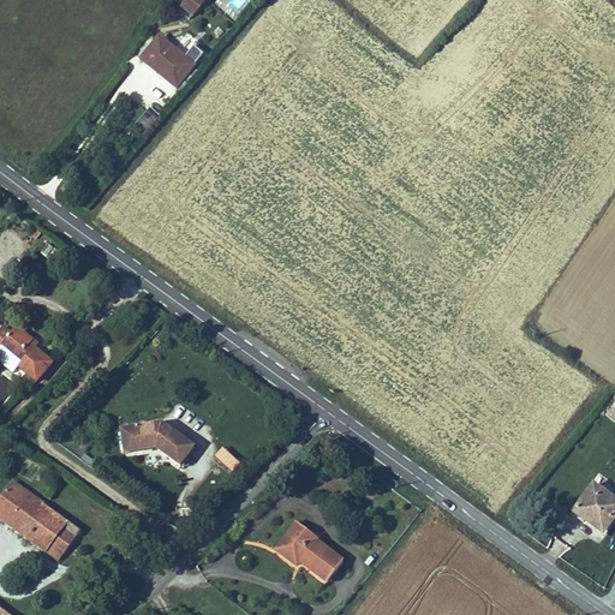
[(187,0),(181,9),(195,18),(209,0),(187,0)]
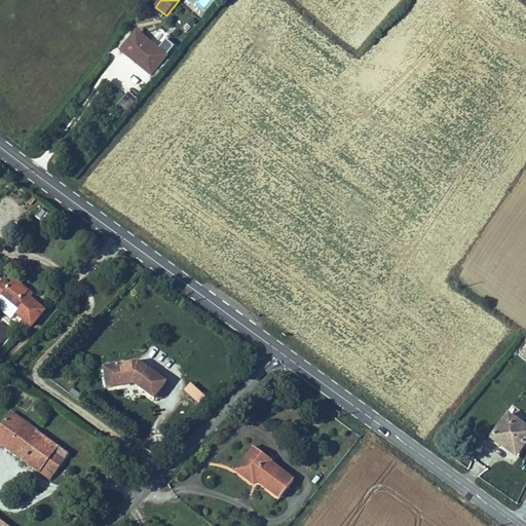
[(170,58),(137,31),(120,50),(152,78),(170,58)]
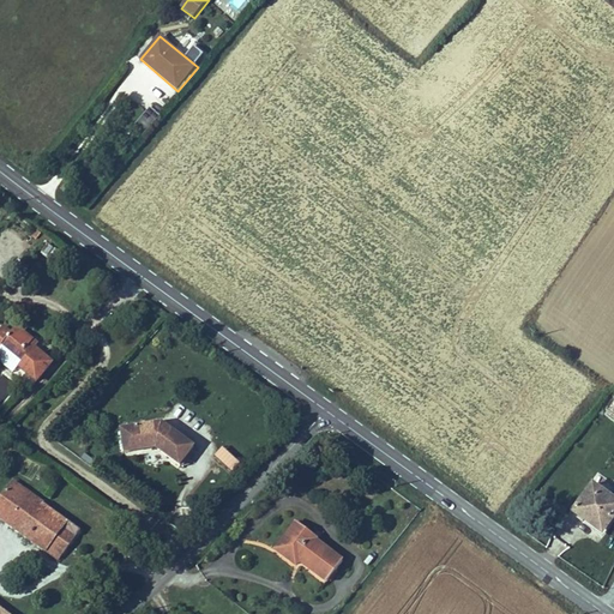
[(146,131),(160,113),(150,106),(136,124),(146,131)]
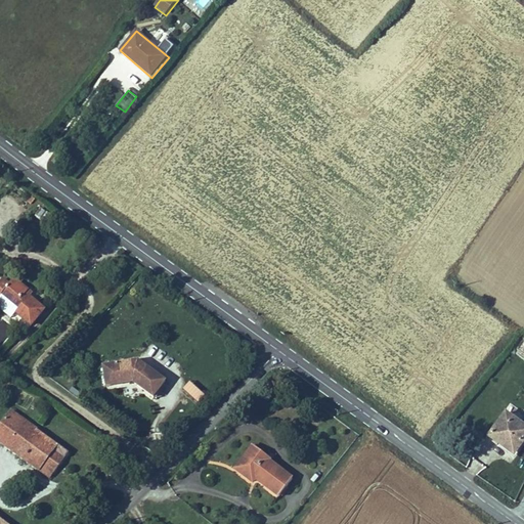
[(0,279),(0,296),(16,310),(14,312),(30,324),(40,310),(27,299),(31,293),(13,279),(9,286),(0,279)]
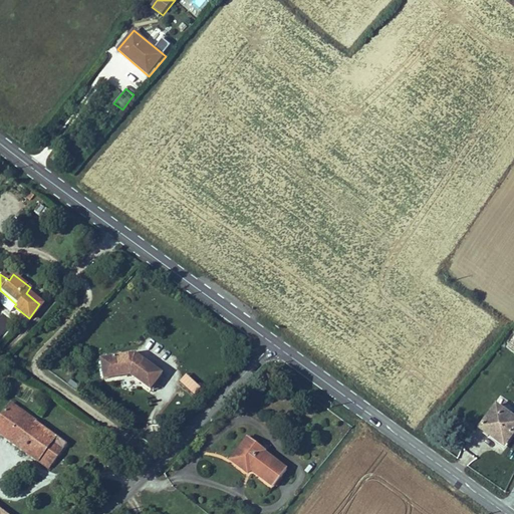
[(0,303),(10,312),(14,306),(16,304),(0,290),(0,303)]
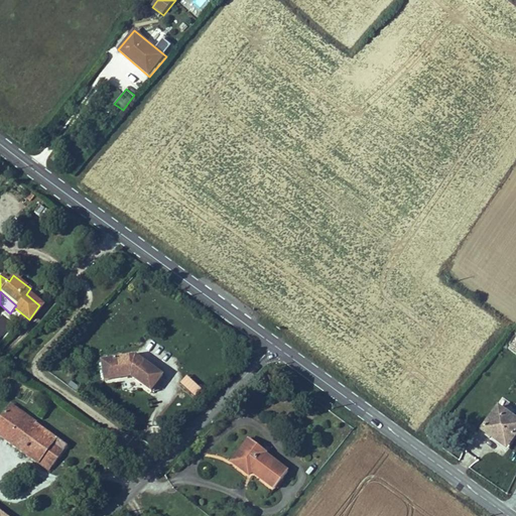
[(0,339),(13,325),(2,314),(0,316),(0,339)]
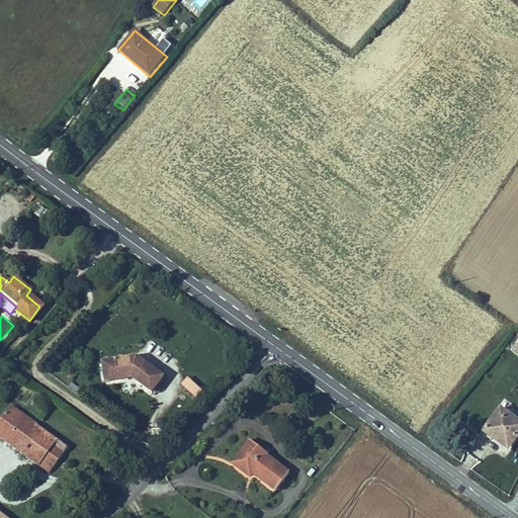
[(517,355),(517,335),(509,350),(517,355)]
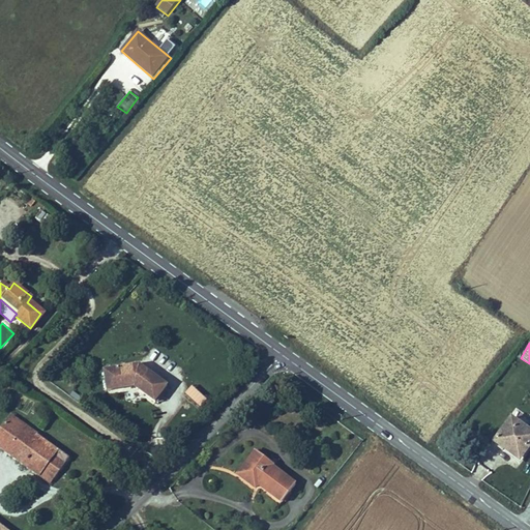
[(164,384),(145,370),(137,371),(136,363),(101,367),(104,388),(130,385),(151,401),(164,384)]
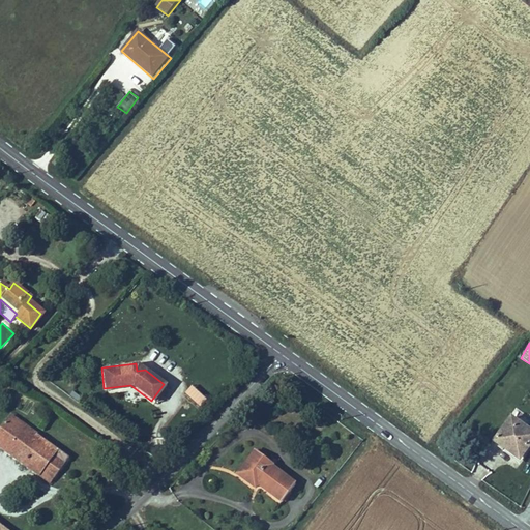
[(193,384),(185,392),(200,406),(207,399),(193,384)]
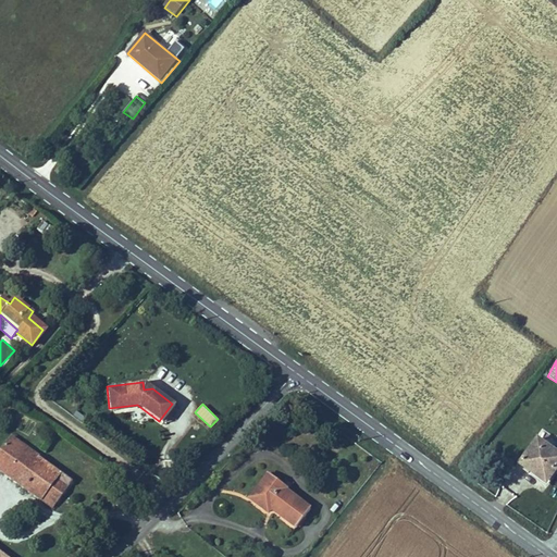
[(556,469),(556,448),(537,435),(518,462),(547,483),(556,469)]
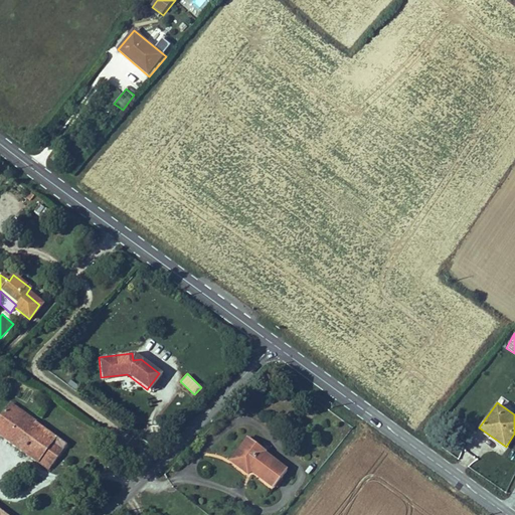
[(64,447),(4,403),(0,409),(0,438),(3,440),(10,430),(21,437),(12,448),(39,467),(43,463),(50,468),(64,447)]
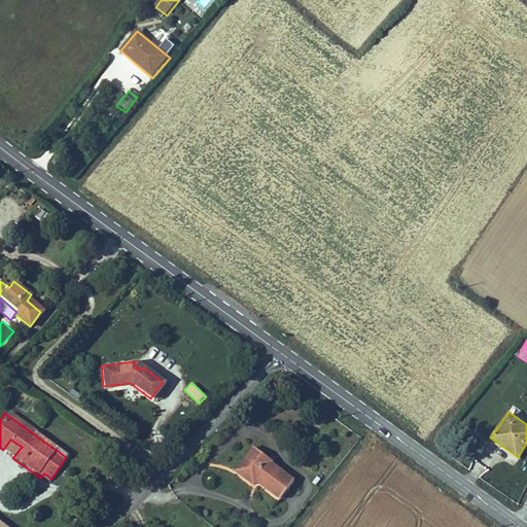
[(22,447),(10,440),(3,450),(12,458),(22,447)]
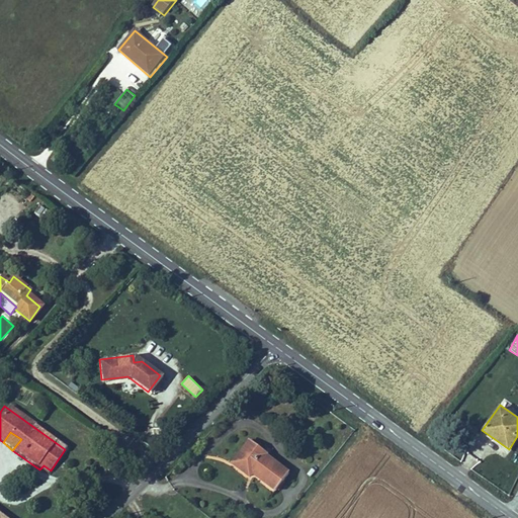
[(248,440),(241,451),(244,454),(236,464),(250,476),(274,493),(288,473),(260,453),(262,450),(248,440)]
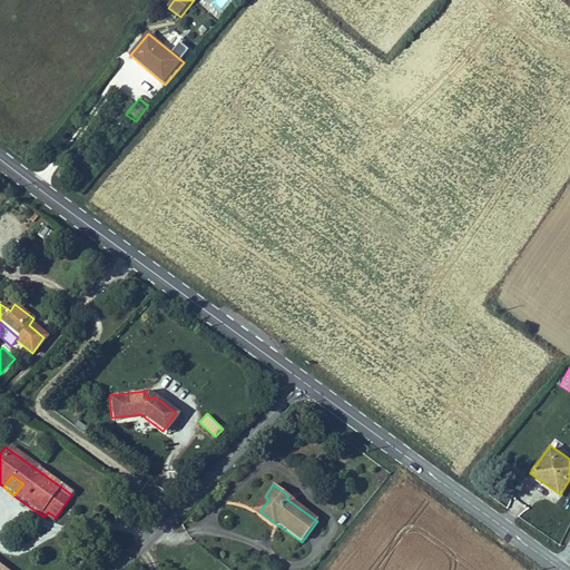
[(268,500),(265,497),(253,513),(272,528),(275,523),(259,511),(268,500)]
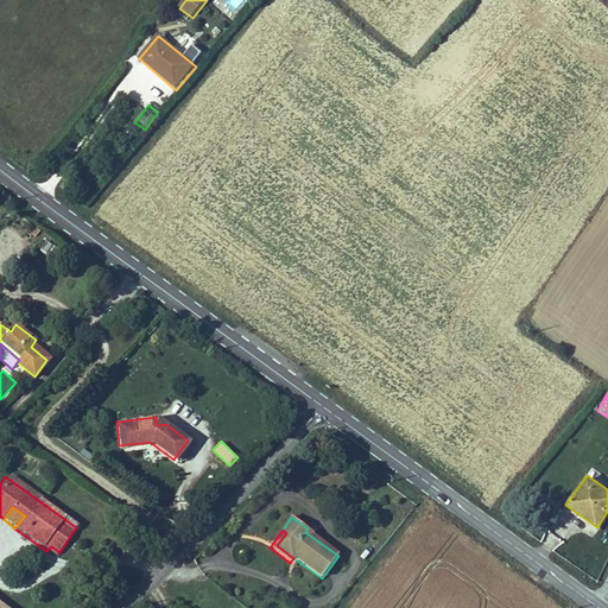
[(59,552),(51,546),(46,551),(56,557),(59,552)]
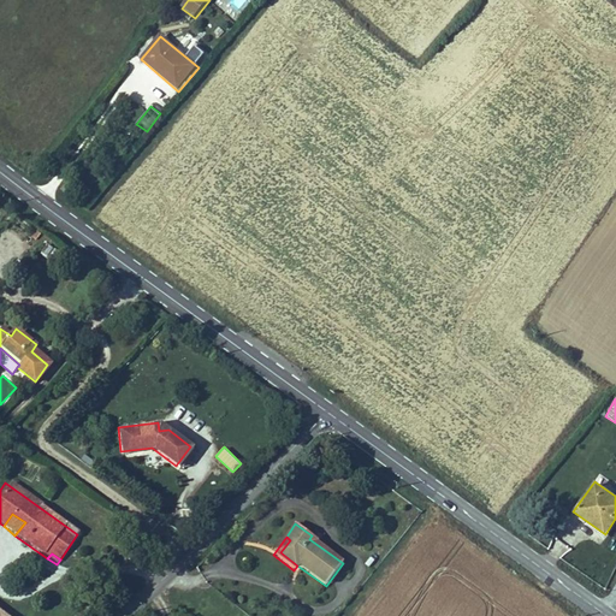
All buildings are outlined.
